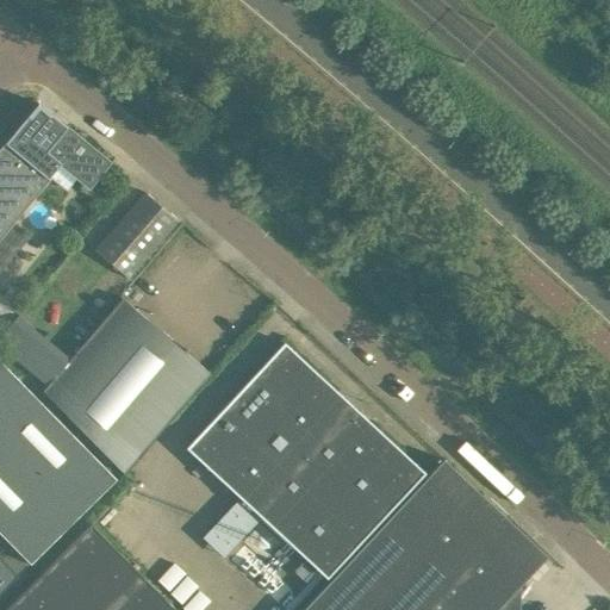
[(5,143),(0,149),(0,272),(29,237),(12,223),(60,166),(61,163),(45,151),(66,126),(57,119),(37,104),(5,143)]
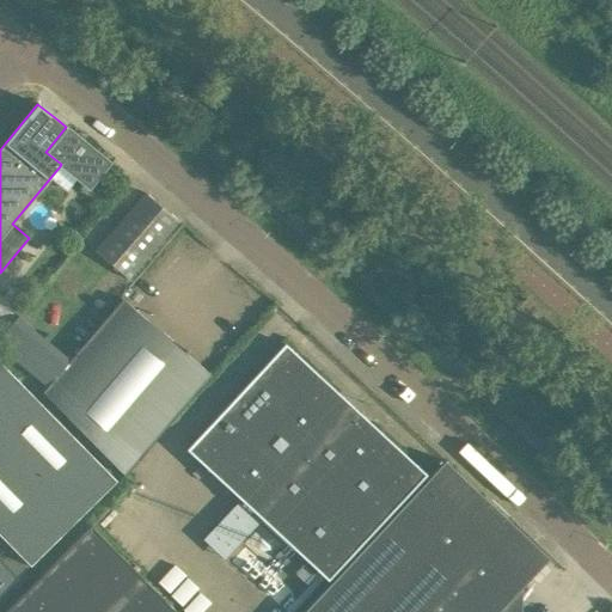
[(66,127),(46,152),(61,164),(60,166),(89,189),(110,164),(110,163),(109,161),(66,127)]
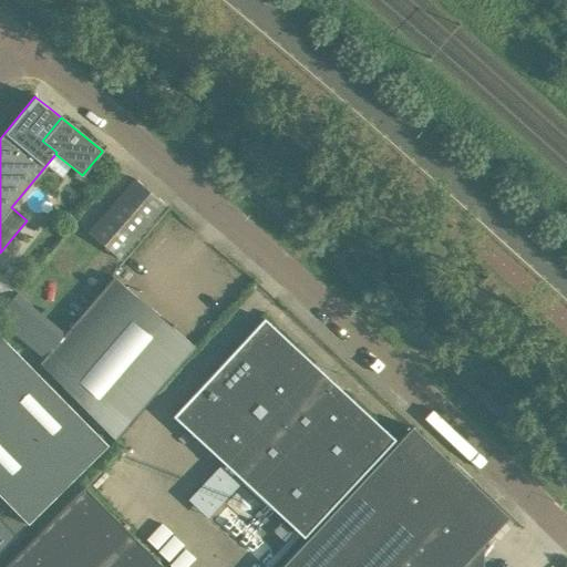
[(119,258),(165,205),(134,178),(89,233),(119,258)]
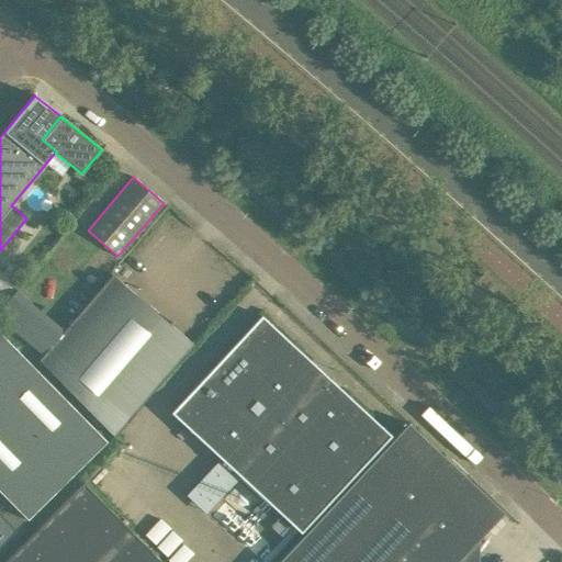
[(114,437),(194,345),(112,274),(59,336),(43,356),(38,360),(114,437)]
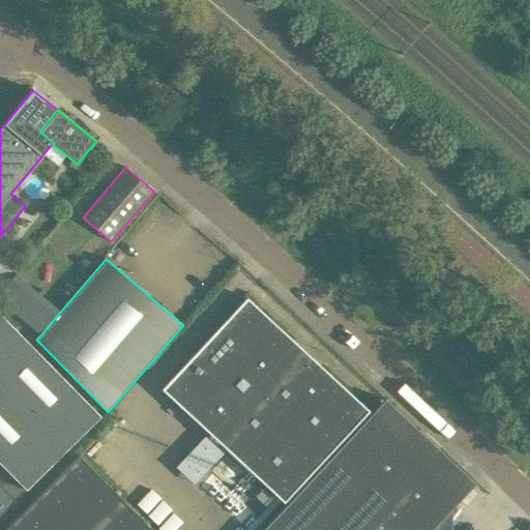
[(0,301),(40,335),(56,317),(10,280),(0,291),(0,301)]
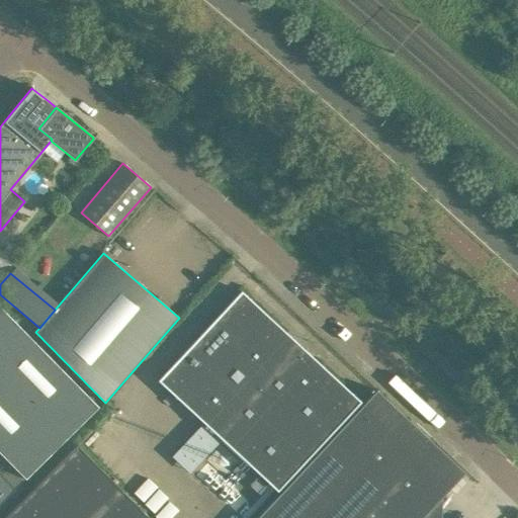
[(360,402),(241,291),(159,380),(277,491),(360,402)]
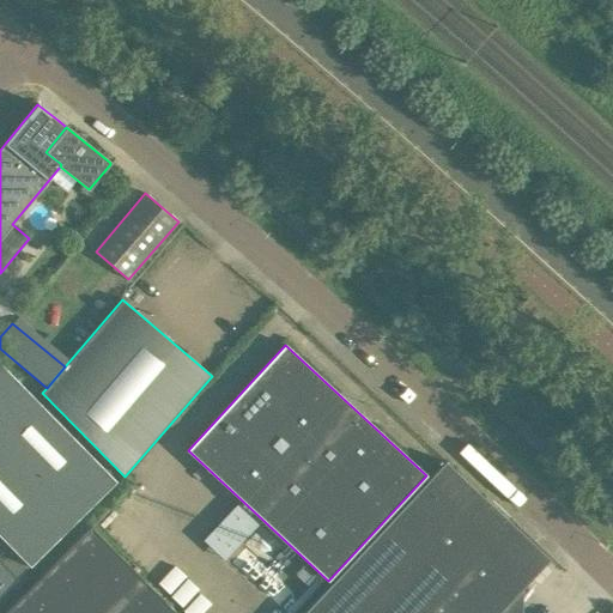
[(0,595),(17,578),(12,574),(24,562),(29,566),(116,481),(0,363),(0,595)]
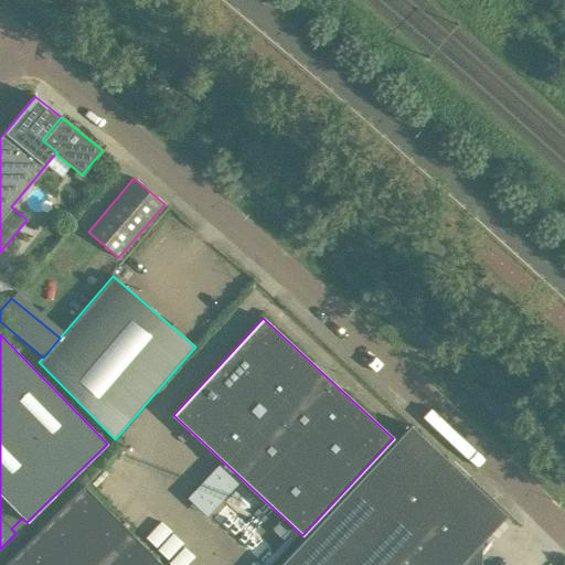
[(460,564),(507,515),(411,426),(279,564),(460,564)]
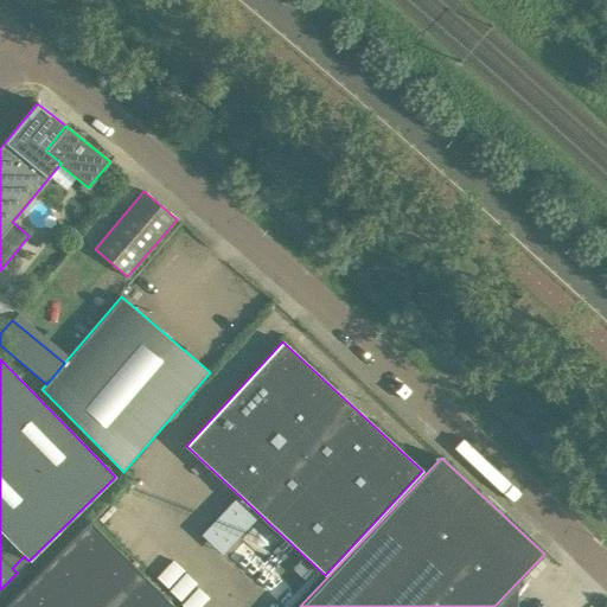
[(173,606),(89,522),(2,606),(173,606)]
